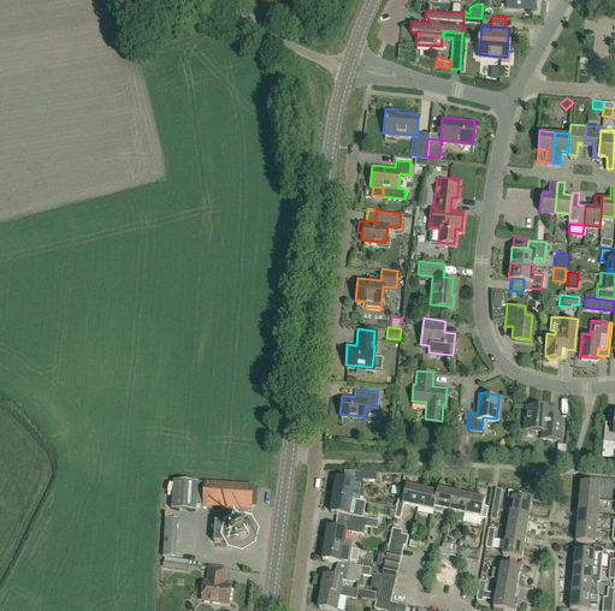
[(522,427),(540,429),(540,437),(560,438),(562,421),(562,416),(550,415),(551,405),(525,403),(522,427)]
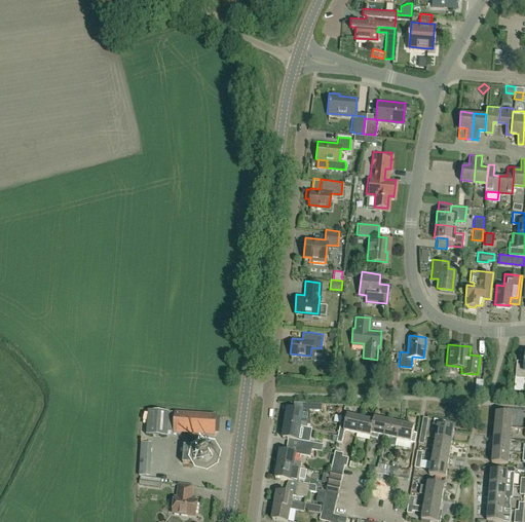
[(321,348),(311,347),(310,356),(310,360),(324,361),(325,349),(321,348)]
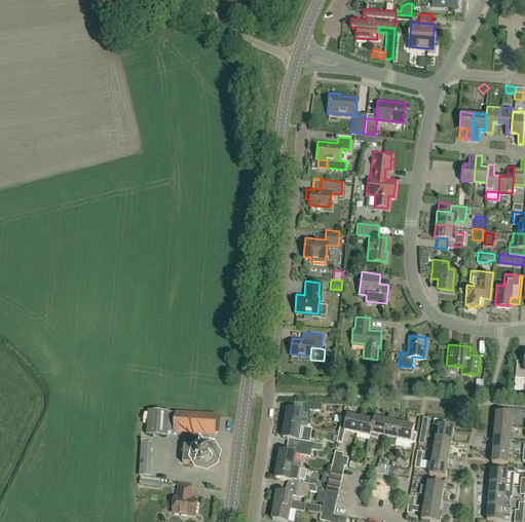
[(524,349),(523,359),(516,359),(515,375),(522,376),(524,376),(524,349)]
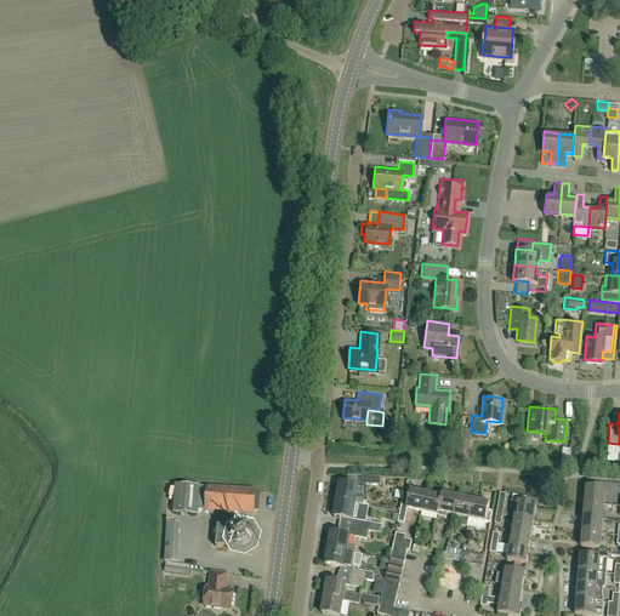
[(616,444),(608,443),(607,458),(616,460),(616,444)]
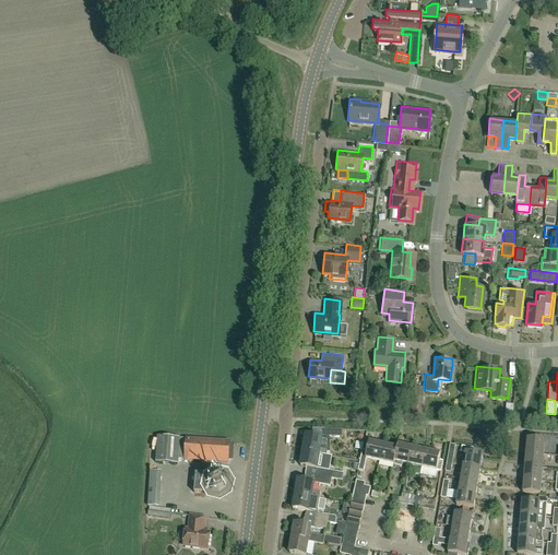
[(327,447),(319,445),(321,435),(305,433),(301,448),(324,452),(325,452),(327,447)]
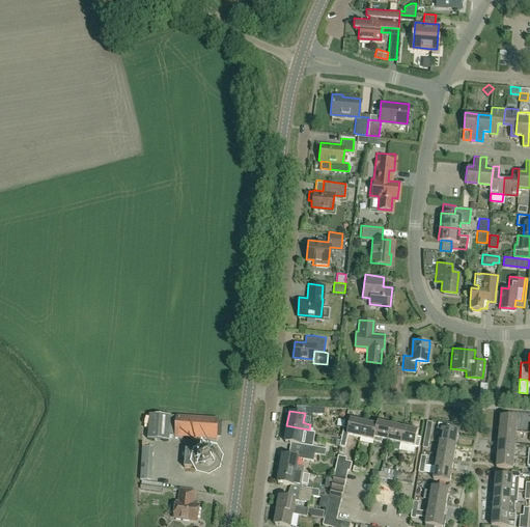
[(148,412),(146,437),(168,439),(170,413),(148,412)]
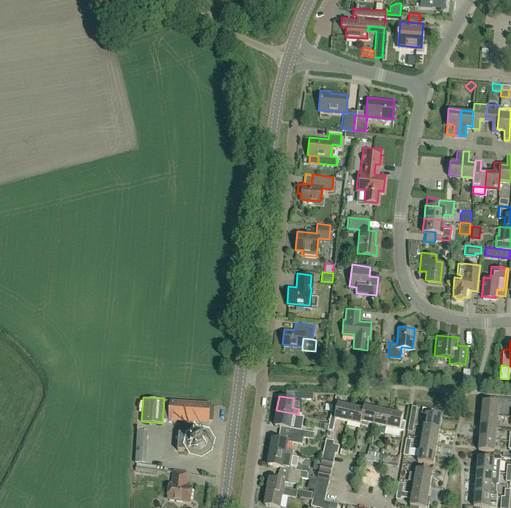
[(166,398),(164,417),(184,419),(208,420),(210,402),(166,398)]
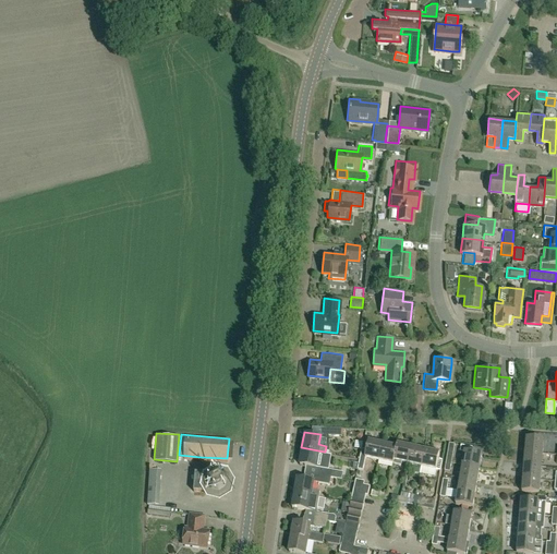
[(524,449),(542,450),(543,437),(525,435),(524,449)]
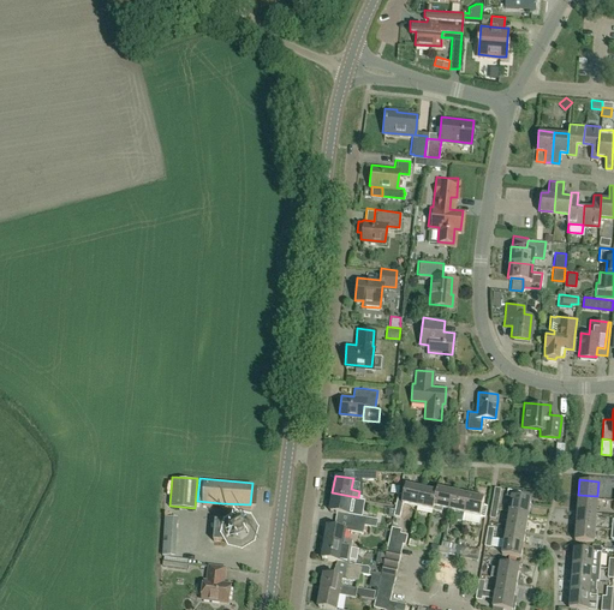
[(417,504),(421,485),(405,482),(403,492),(398,491),(393,514),(399,515),(401,501),(417,504)]
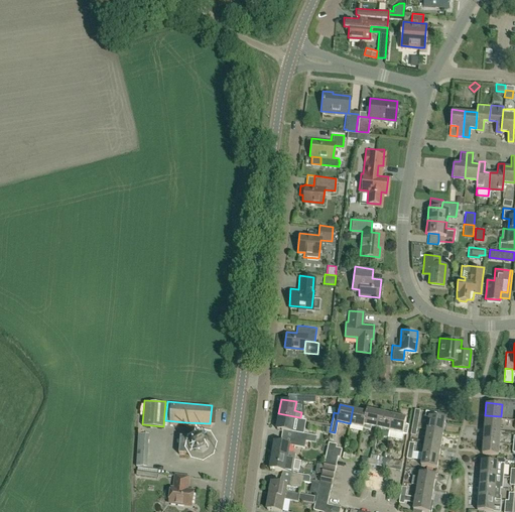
[(362,425),(366,407),(359,406),(359,408),(353,407),(350,423),(362,425)]
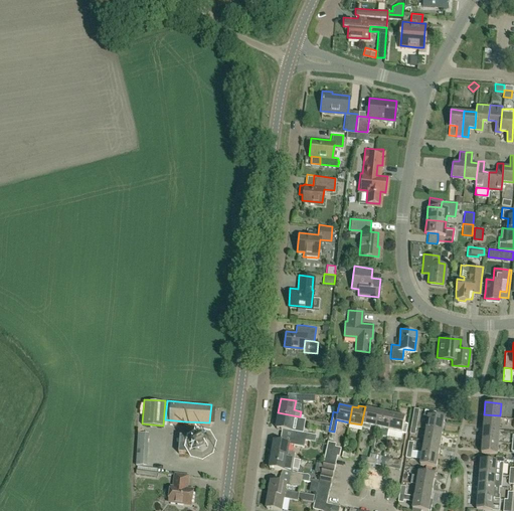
[(375,424),(378,409),(365,406),(361,424),(368,427),(369,423),(375,424)]
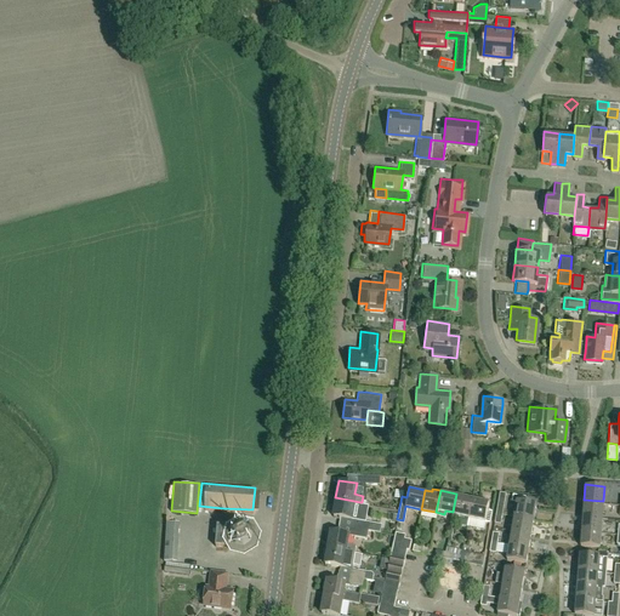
[(513,514),(533,517),(535,502),(525,501),(527,495),(512,492),(511,498),(516,500),(513,514)]
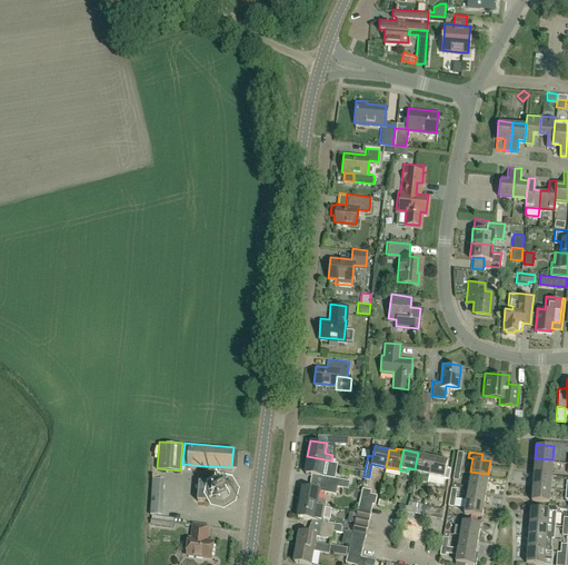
[(427,479),(429,473),(432,456),(418,453),(415,469),(419,471),(418,477),(427,479)]
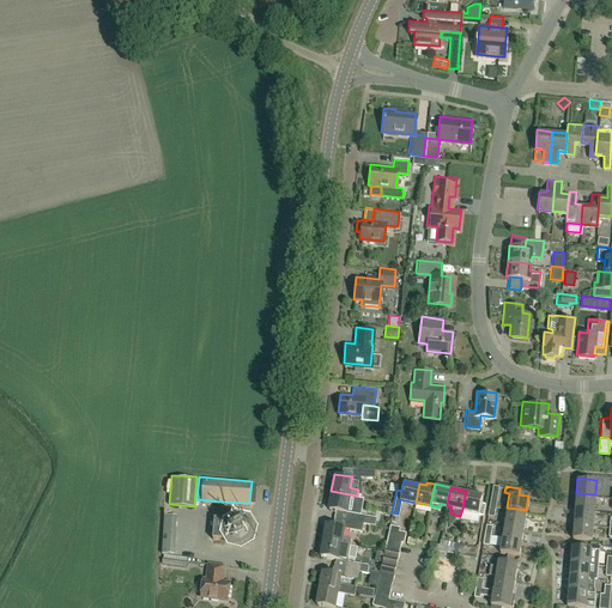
[(485,502),(480,500),(482,492),(480,490),(474,488),(473,491),(472,492),(466,491),(462,509),(482,514),(485,502)]
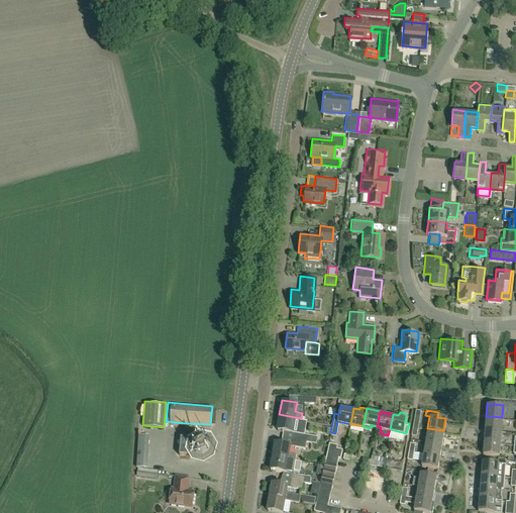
[(300,418),(279,414),(277,428),(292,430),(291,432),(294,432),(293,437),(306,439),(315,441),(317,435),(304,432),(306,419),(301,418),(300,418)]
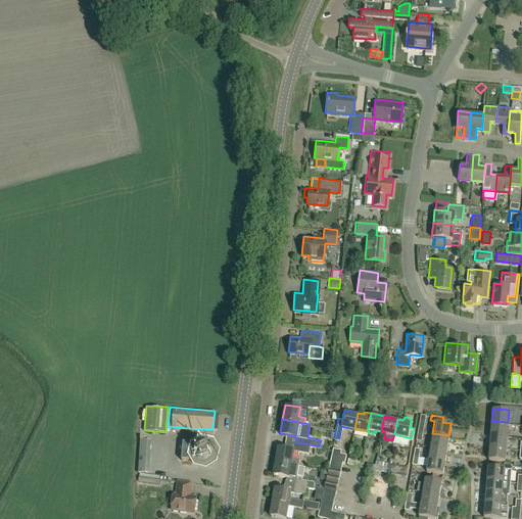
[(507,434),(508,422),(491,421),(490,433),(507,434)]
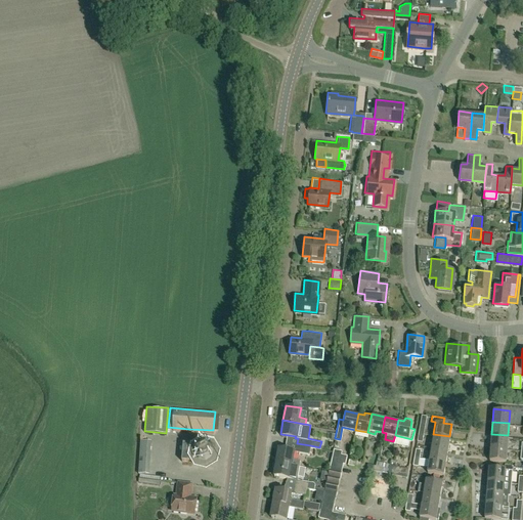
[(447,448),(449,436),(433,434),(431,445),(447,448)]
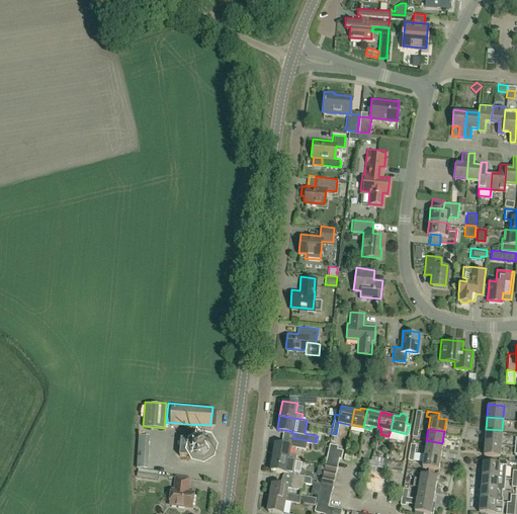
[(501,442),(502,430),(486,429),(485,441),(501,442)]
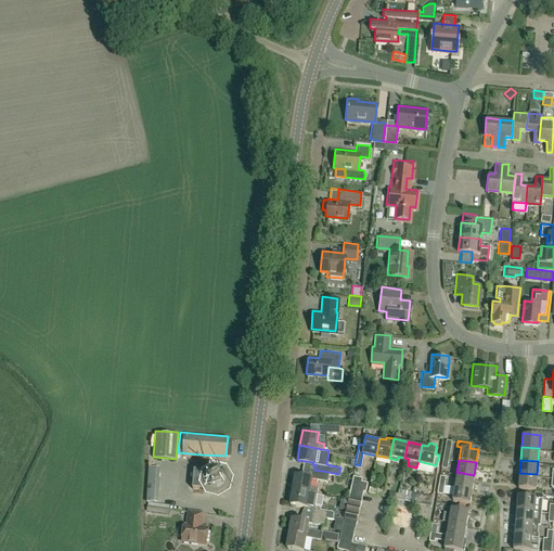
[(145,500),(147,500),(146,509),(168,512),(169,507),(169,503),(157,501),(159,465),(147,464),(145,500)]
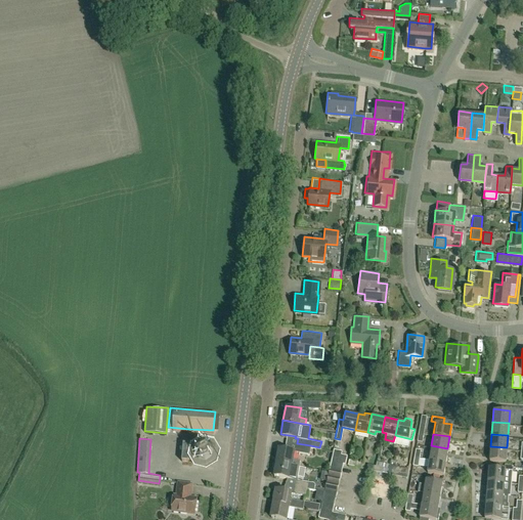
[(181,459),(194,460),(197,459),(198,461),(206,461),(208,461),(212,458),(213,451),(208,444),(202,443),(201,443),(199,442),(182,441),(181,459)]
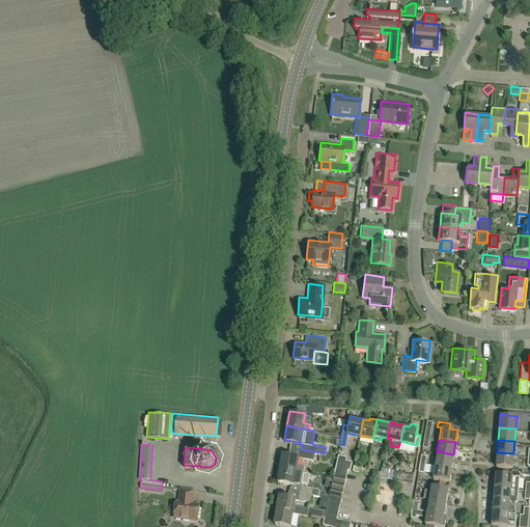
[(312,459),(314,451),(301,449),(300,456),(312,459)]
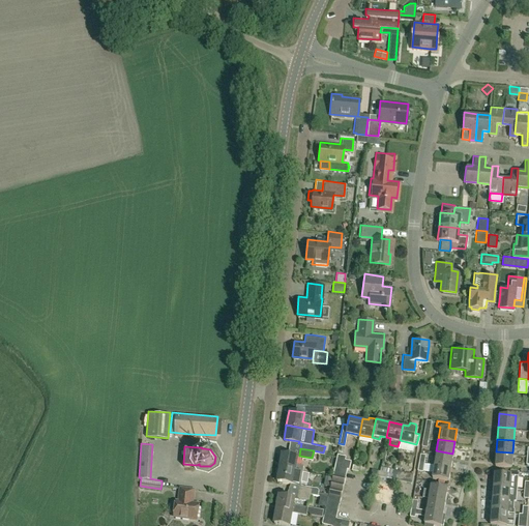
[(450,466),(452,454),(436,450),(434,463),(450,466)]
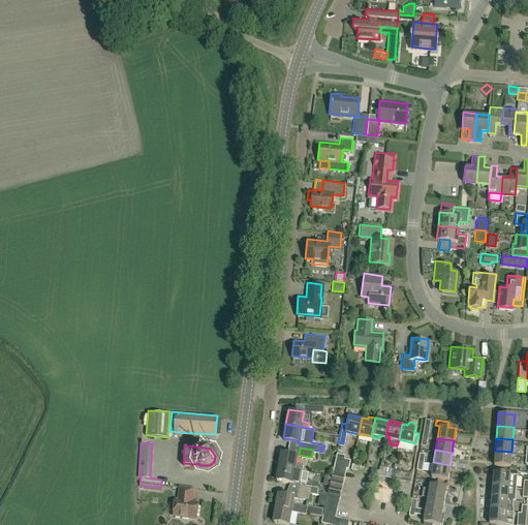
[(509,468),(511,452),(495,451),(493,467),(509,468)]
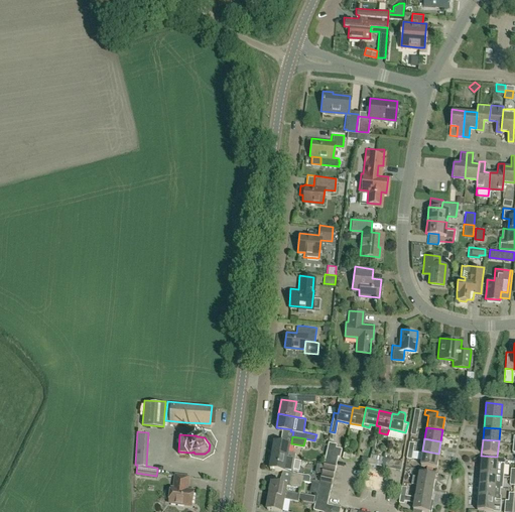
[(295,451),(287,450),(289,442),(274,440),(271,454),(293,457),(295,451)]
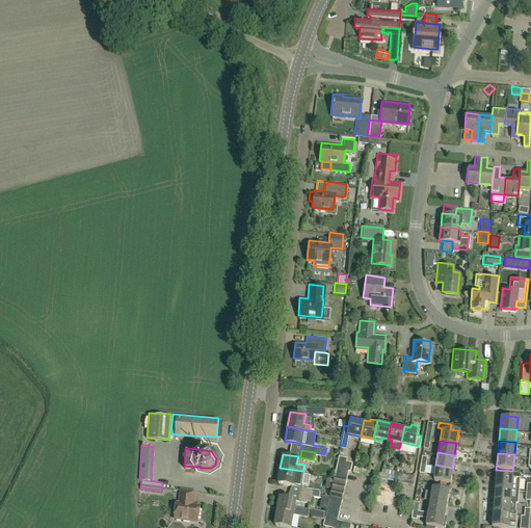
[(334,474),(346,477),(347,471),(348,469),(349,469),(351,460),(346,459),(346,456),(338,454),(336,466),(334,474)]
